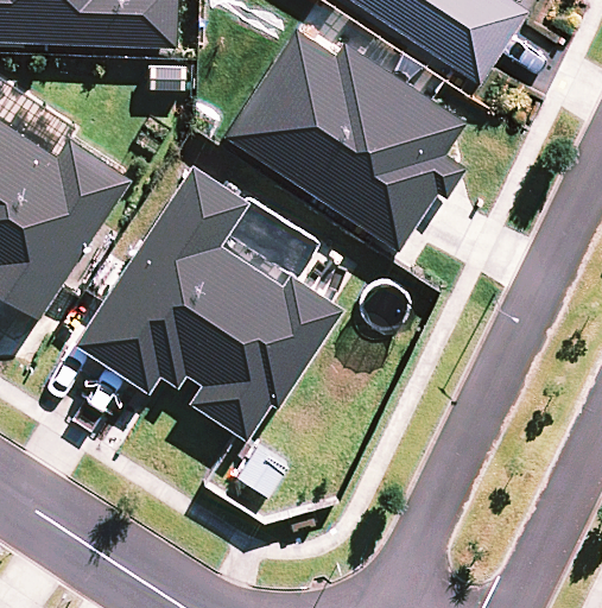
[(0,0),(0,43),(176,50),(177,0),(0,0)]
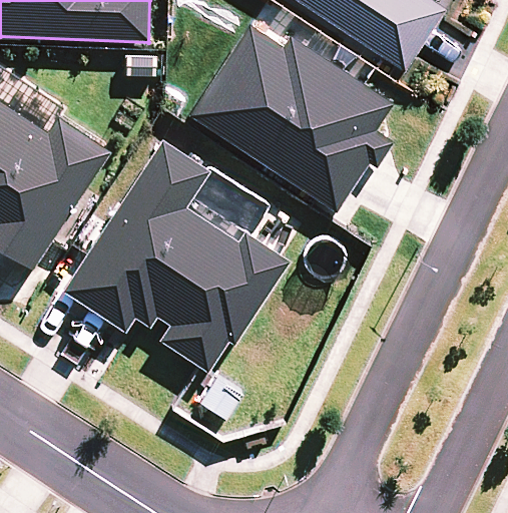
[(296,0),(384,59),(404,72),(446,10),(431,0),(296,0)]
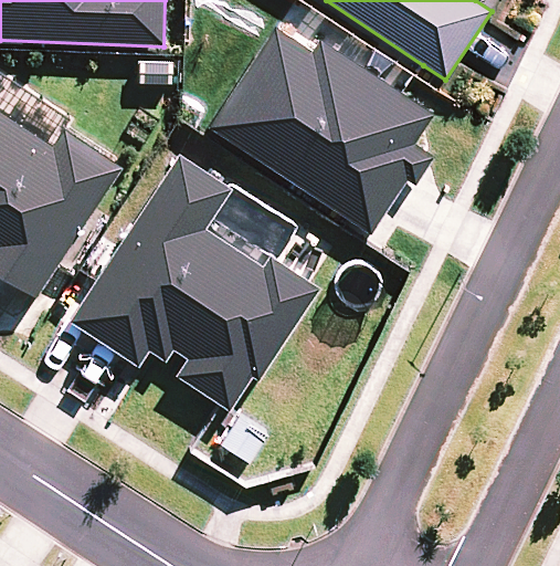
[(312,52),(275,28),(208,126),(369,234),(408,179),(414,184),(432,157),(412,144),(431,115),(402,95),(319,40),(312,52)]
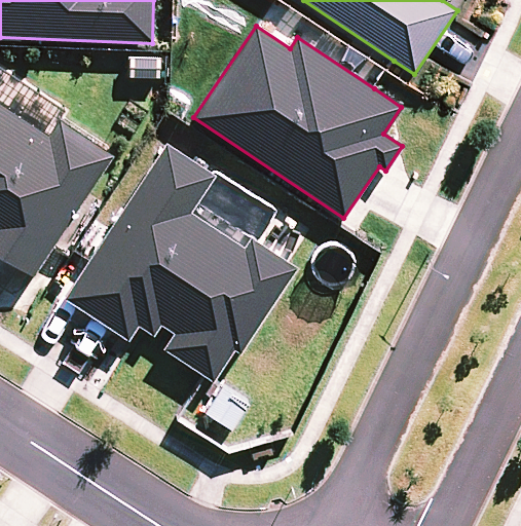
[(0,252),(33,273),(112,154),(62,120),(50,138),(0,103),(0,252)]
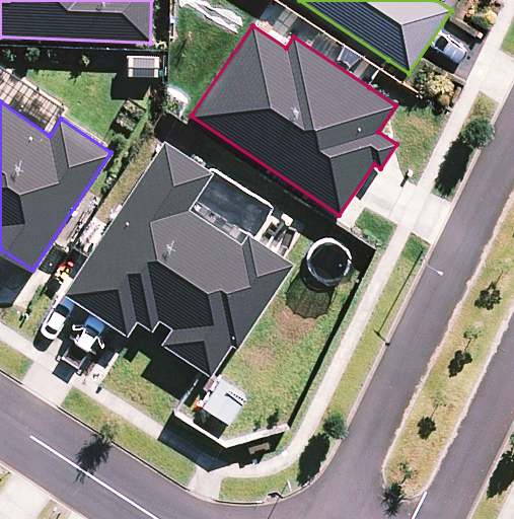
[(210,172),(165,143),(65,294),(126,335),(136,319),(151,328),(158,318),(173,328),(163,345),(202,370),(210,375),(230,345),(236,349),(292,264),(248,235),(241,245),(186,210),(210,172)]
